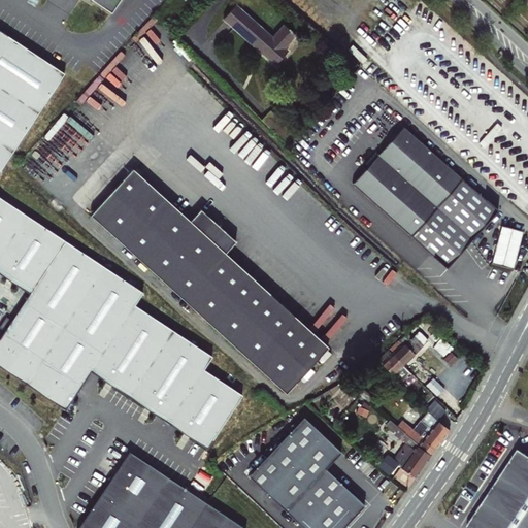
[(90,0),(116,18),(127,0),(90,0)]
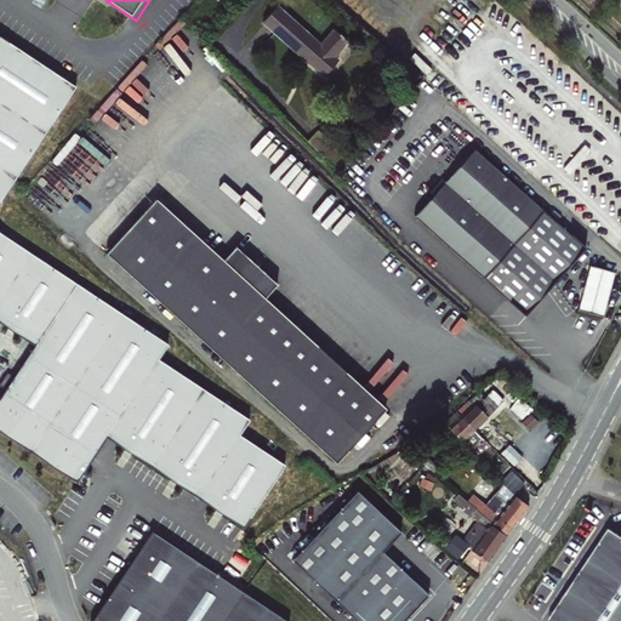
[(348,41),(335,29),(322,45),(278,6),(263,22),(324,77),(339,61),(334,57),(348,41)]
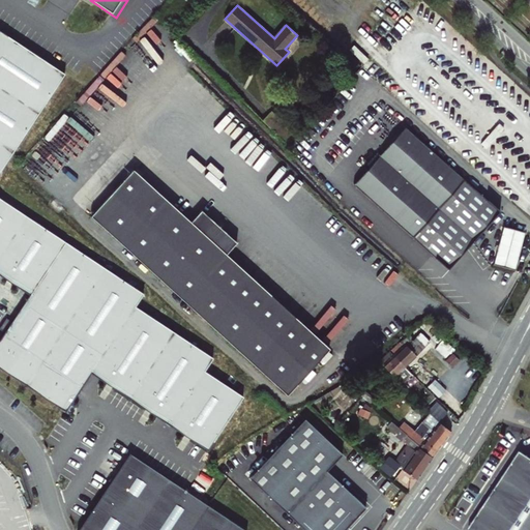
[(0,34),(0,173),(9,162),(67,77),(2,32),(0,34)]
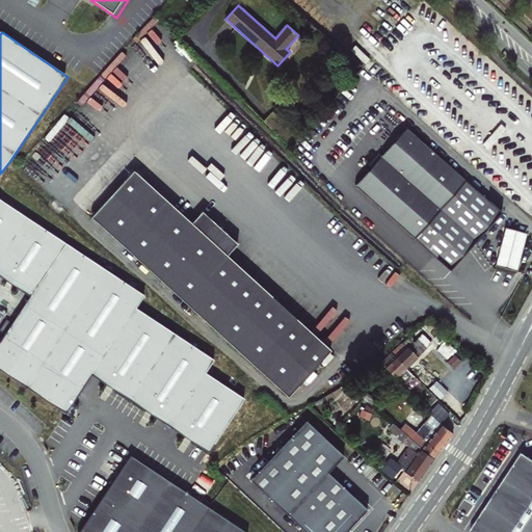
[(189,47),(194,42),(184,32),(180,37),(189,47)]
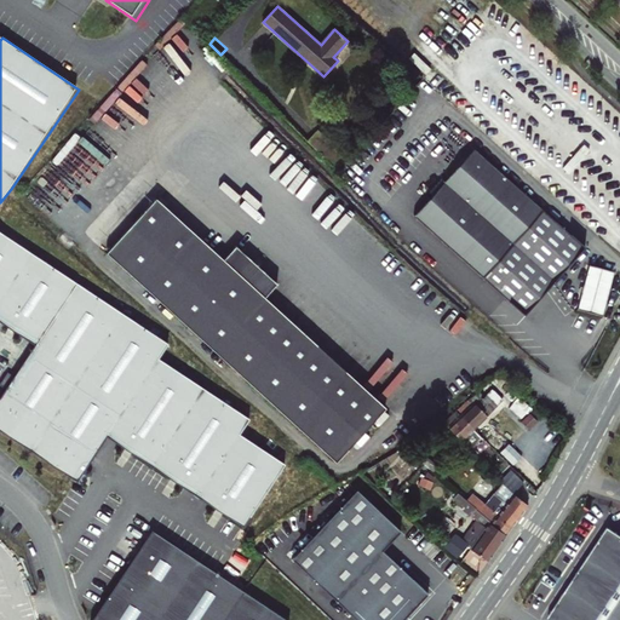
[(585,247),(475,148),(414,216),(511,302),(540,270),(555,282),(585,247)]
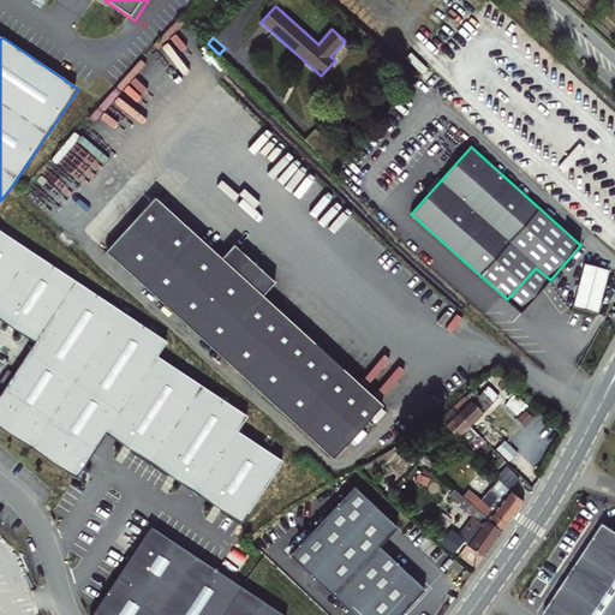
[(143,203),(370,411),(380,400),(258,291),(269,278),(252,263),(248,258),(230,242),(218,255),(150,195),(143,203)]
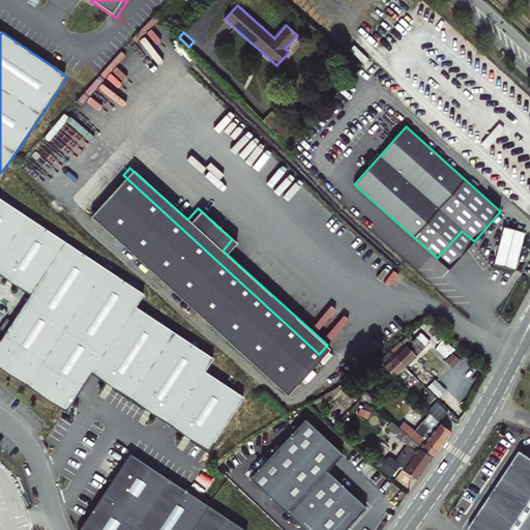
[(319,354),(123,175),(87,214),(285,392),(319,354)]
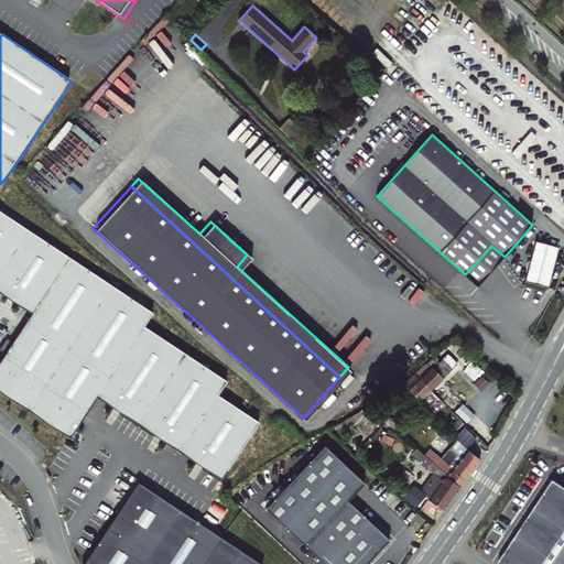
[(0,360),(0,390),(28,409),(109,284),(0,212),(0,291),(32,313),(0,360)]
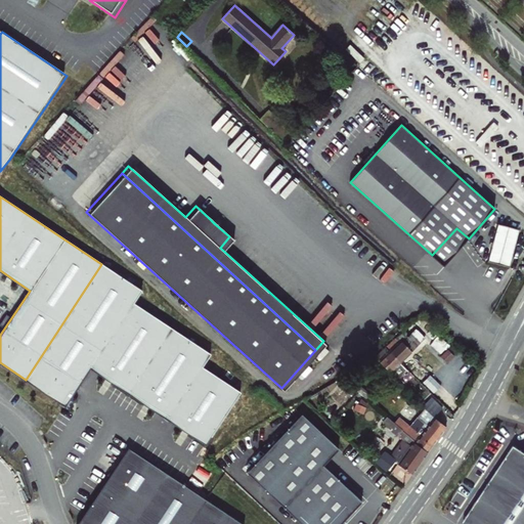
[(520,229),(498,224),(488,261),(509,267),(520,229)]
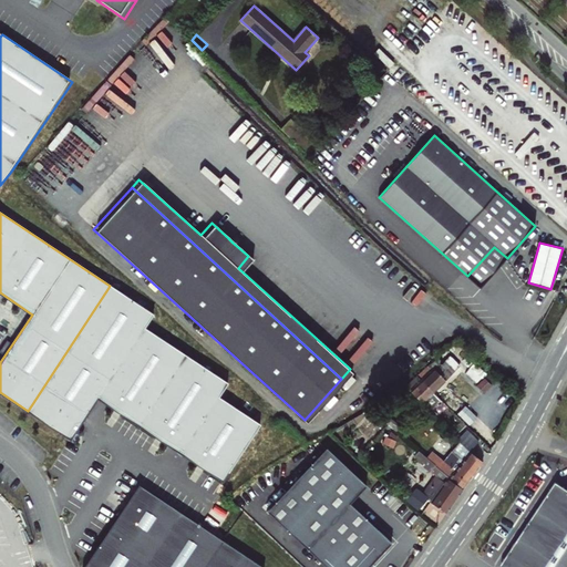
[(507,258),(494,247),(467,276),(480,288),(507,258)]
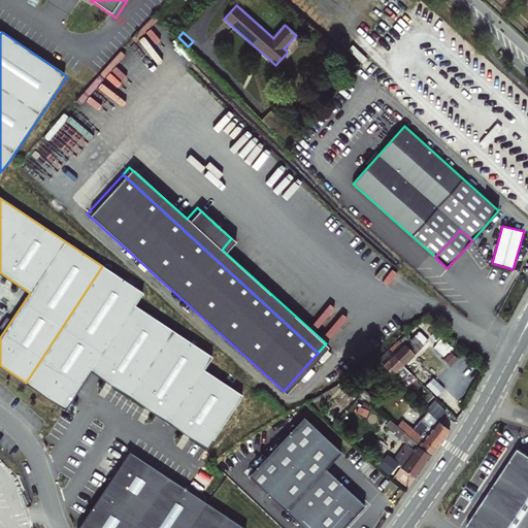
[(141,292),(102,266),(26,383),(64,408),(89,370),(205,448),(241,394),(202,368),(210,356),(133,304),(141,292)]
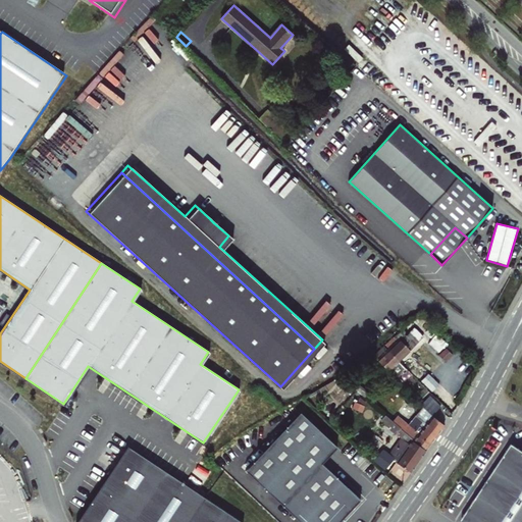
[(401,341),(410,350),(417,343),(409,333),(401,341)]
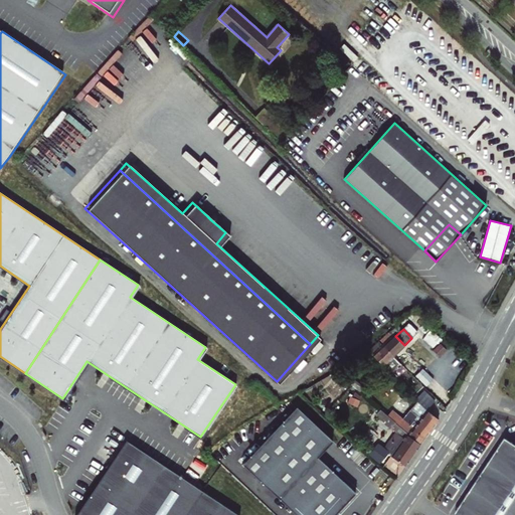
[(390,331),(379,341),(393,355),(400,349),(404,345),(395,336),(390,331)]
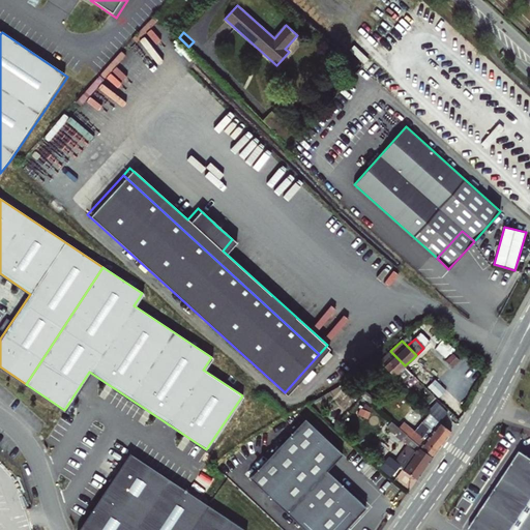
[(379,361),(393,376),(405,365),(390,351),(379,361)]
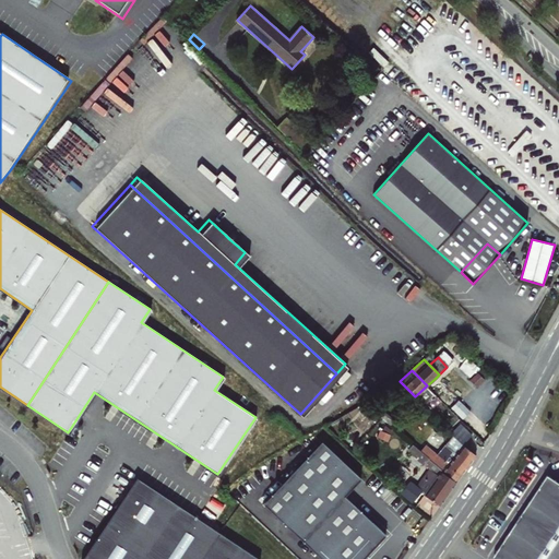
[(439,383),(443,379),(439,375),(435,379),(439,383)]
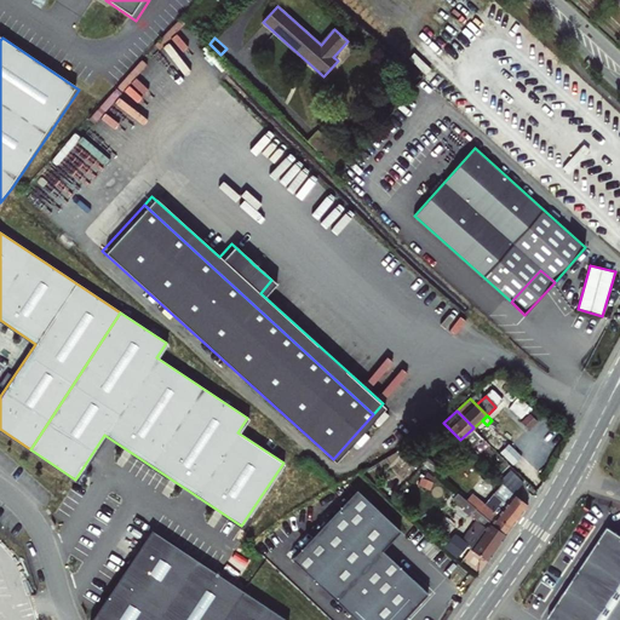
[(492,420),(487,425),(498,437),(504,431),(492,420)]
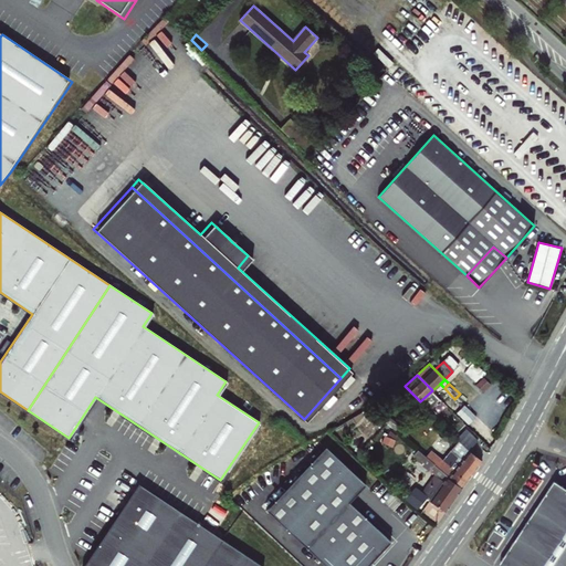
[(442,423),(420,401),(416,407),(437,429),(442,423)]
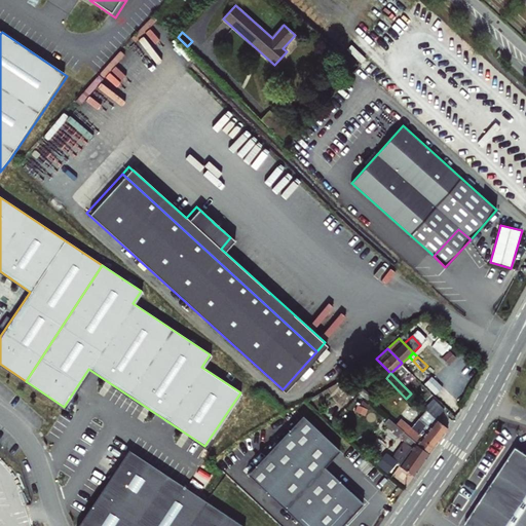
[(437,386),(433,390),(442,401),(446,397),(437,386)]
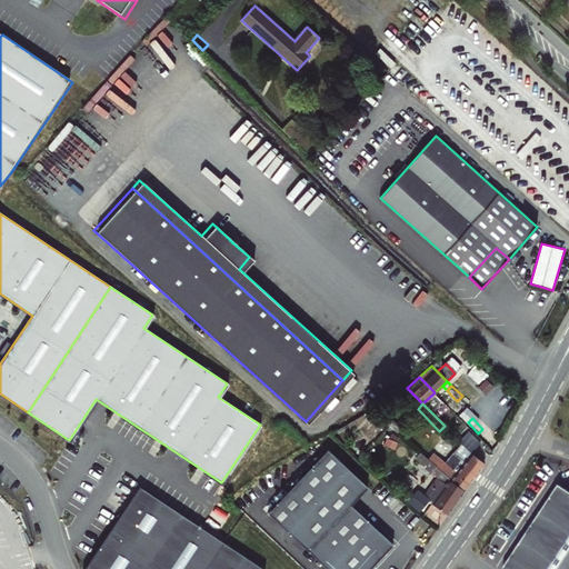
[(466,433),(460,439),(472,451),(478,446),(466,433)]
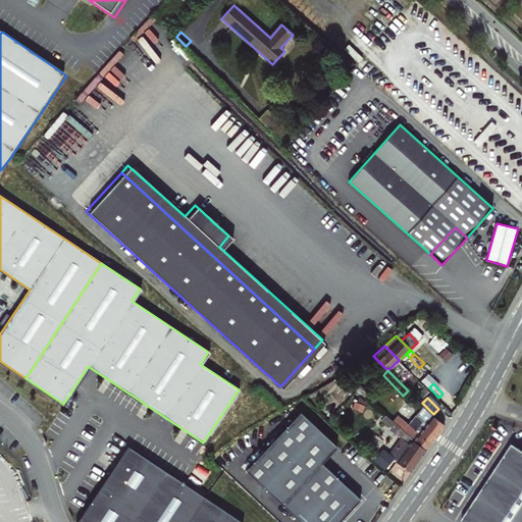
[(300,411),(245,470),(300,521),(337,521),(360,499),(321,463),(336,447),(300,411)]
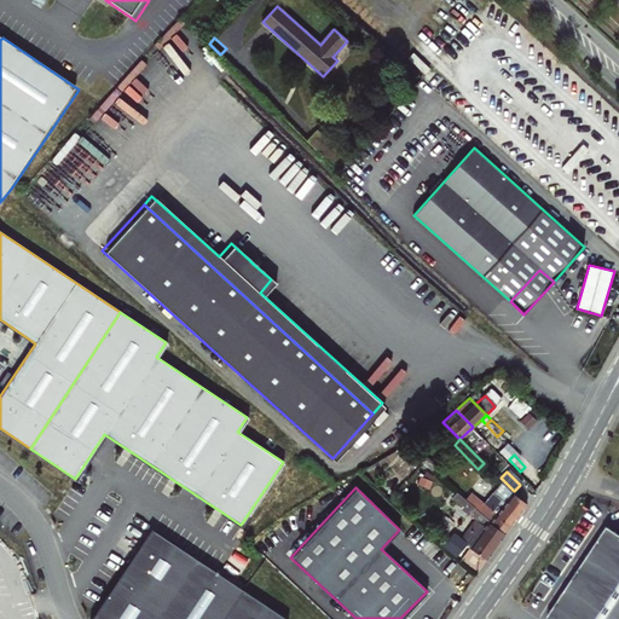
[(466,499),(504,533),(505,534),(527,503),(508,489),(492,509),(472,492),(466,499)]
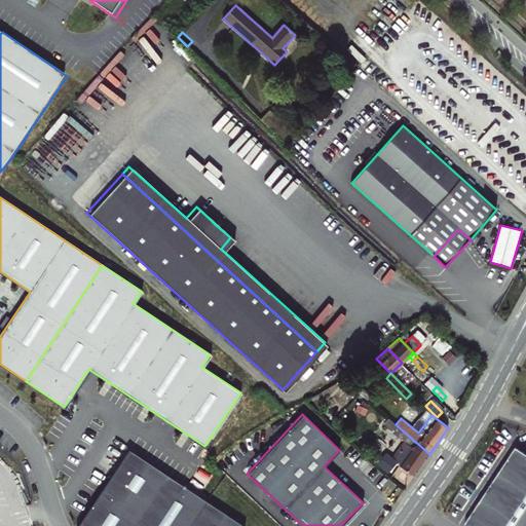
[(399,464),(412,475),(428,453),(396,424),(391,420),(387,426),(406,443),(401,449),(407,453),(399,464)]
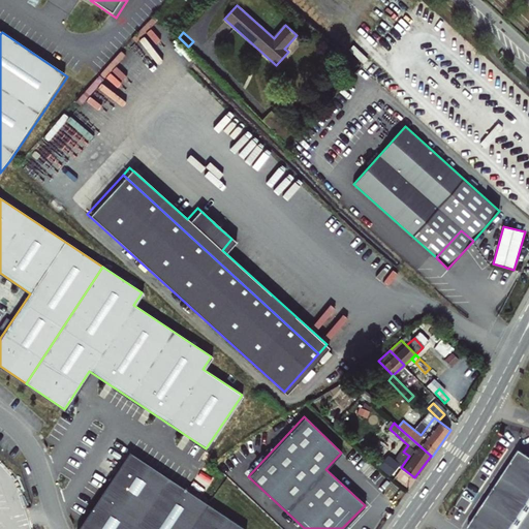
[(528,528),(528,456),(521,450),(469,528),(470,528),(528,528)]
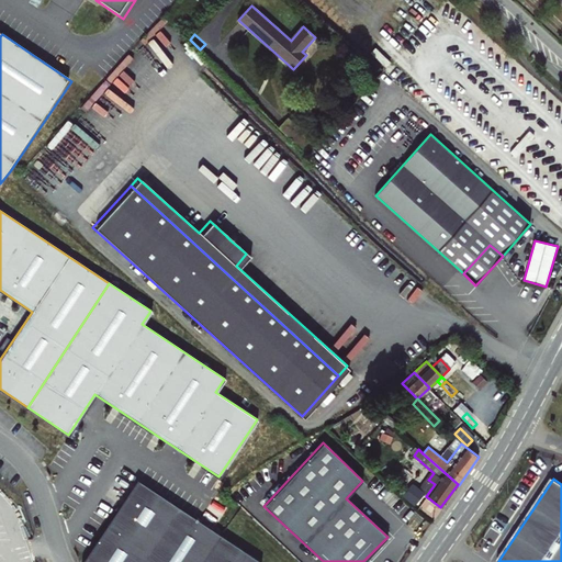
[(257,561),(199,521),(137,480),(80,561),(81,561),(257,561)]
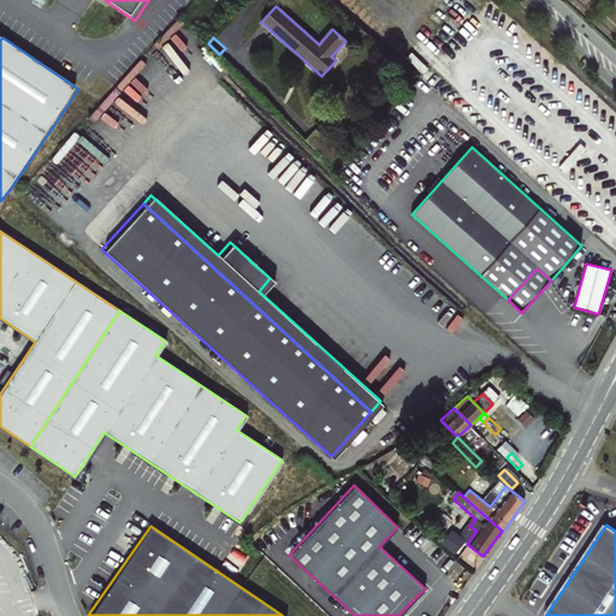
[(454,532),(442,544),(455,557),(467,544),(454,532)]
